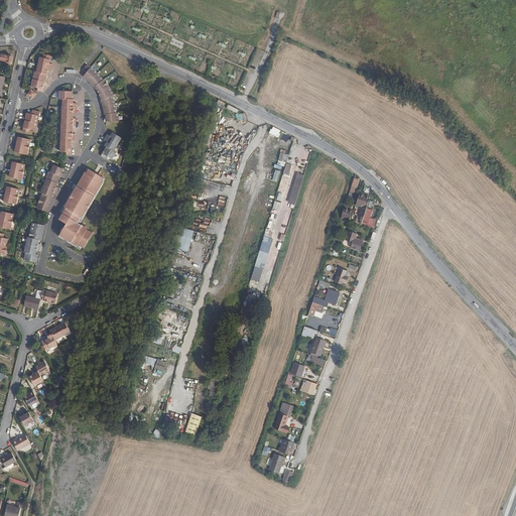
[(54,61),(55,54),(49,52),(48,56),(45,55),(41,73),(38,72),(36,85),(41,86),(41,90),(46,91),(48,80),(49,80),(52,70),(55,70),(57,62),(54,61)]
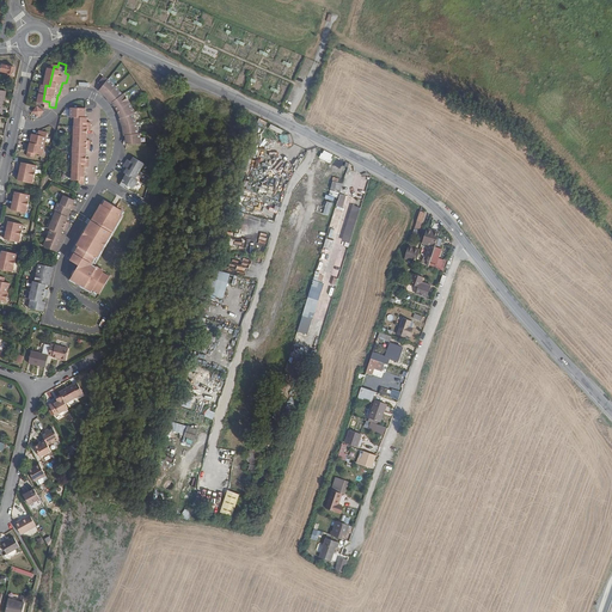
[(5,72),(5,75),(10,77),(11,74),(13,74),(14,68),(2,65),(1,72),(5,72)]
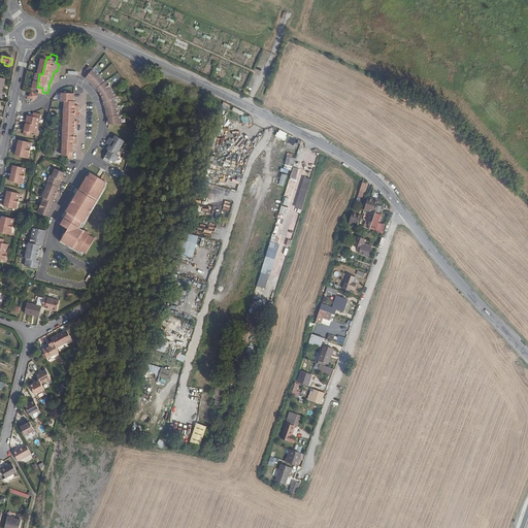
[(105,74),(95,65),(90,70),(93,74),(90,77),(100,89),(101,89),(104,92),(108,102),(107,102),(110,116),(111,118),(112,124),(126,123),(126,114),(125,114),(123,106),(120,98),(121,97),(112,80),(110,81),(105,74)]
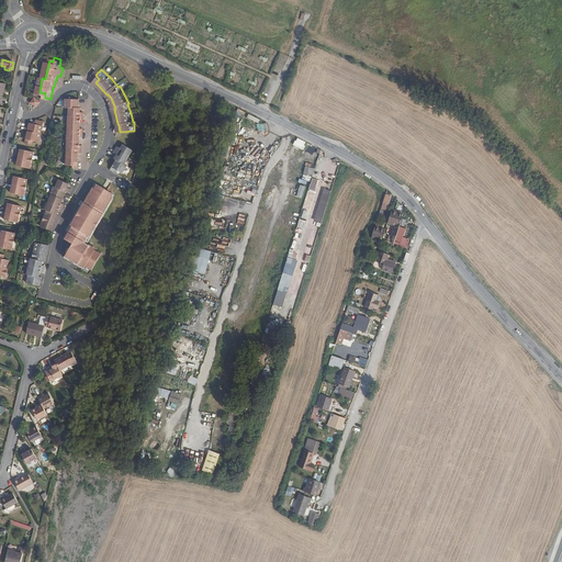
[(82,108),(83,99),(69,98),(69,107),(72,107),(69,164),(75,165),(76,168),(81,168),(81,153),(85,152),(86,145),(82,145),(82,136),(86,135),(87,128),(83,127),(83,120),(87,120),(88,112),(85,111),(85,108),(82,108)]
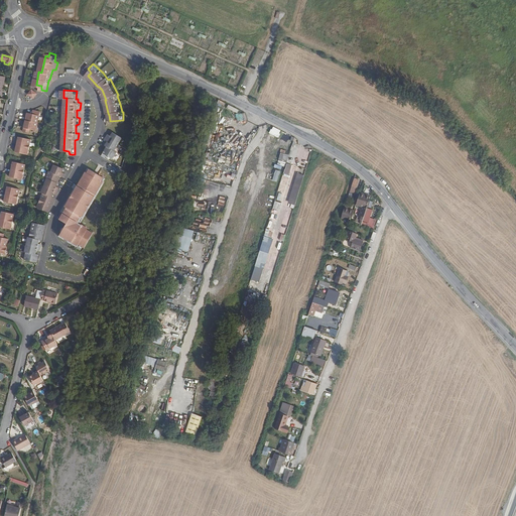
[(38,133),(44,110),(36,108),(35,112),(30,111),(26,126),(32,128),(32,131),(38,133)]
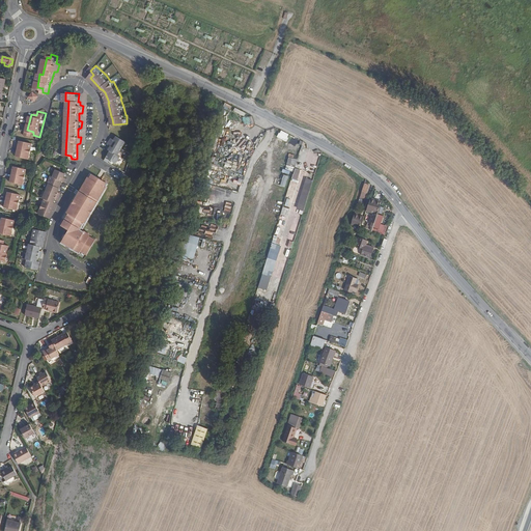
[(281,130),(276,137),(285,142),(289,135),(281,130)]
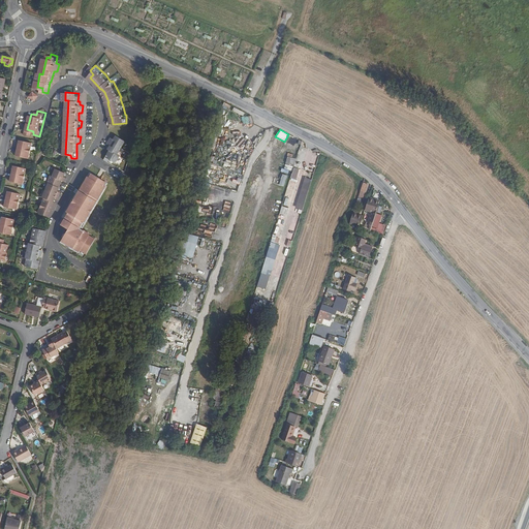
[(129,142),(119,135),(117,139),(114,137),(111,144),(113,146),(111,149),(113,151),(109,157),(119,163),(122,156),(121,155),(129,142)]
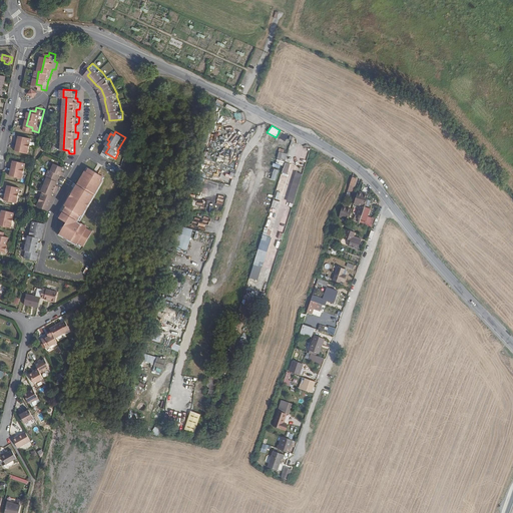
[(30,152),(34,137),(21,133),(17,148),(30,152)]
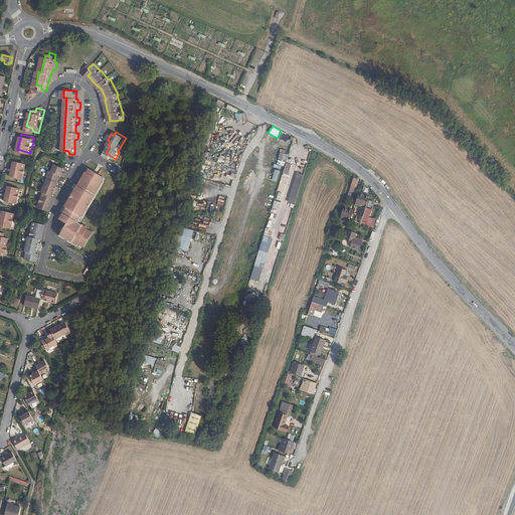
[(278,160),(286,162),(288,154),(280,152),(278,160)]
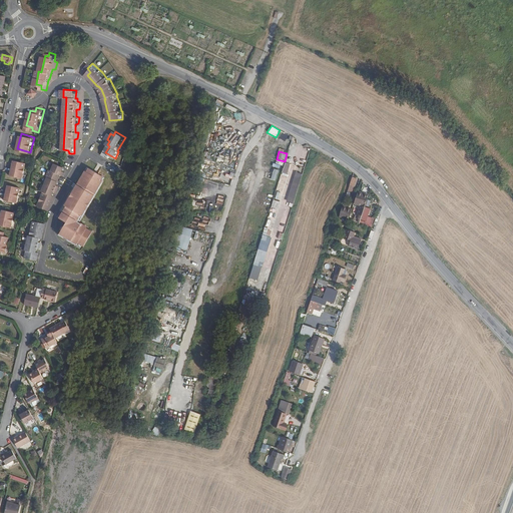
[(24,177),(28,161),(15,158),(11,173),(24,177)]
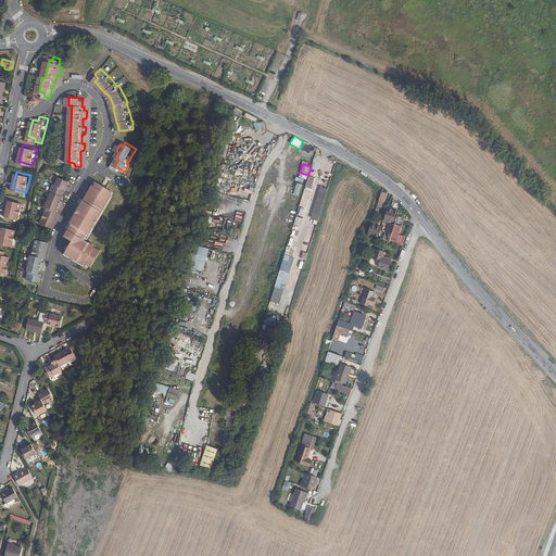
[(42,222),(54,227),(61,212),(58,211),(60,206),(63,207),(65,201),(63,200),(68,189),(71,190),(73,186),(70,185),(71,181),(61,176),(57,184),(55,182),(52,190),(53,191),(47,206),(48,207),(42,222)]
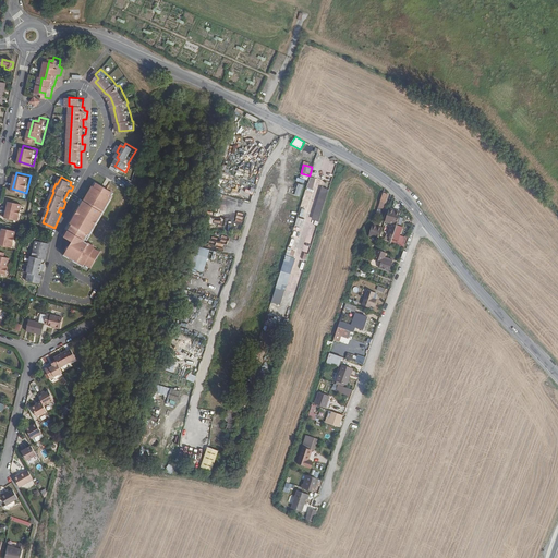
[(65,253),(75,259),(77,255),(81,257),(79,262),(85,265),(86,264),(93,267),(102,250),(87,240),(117,193),(97,181),(64,234),(73,240),(65,253)]
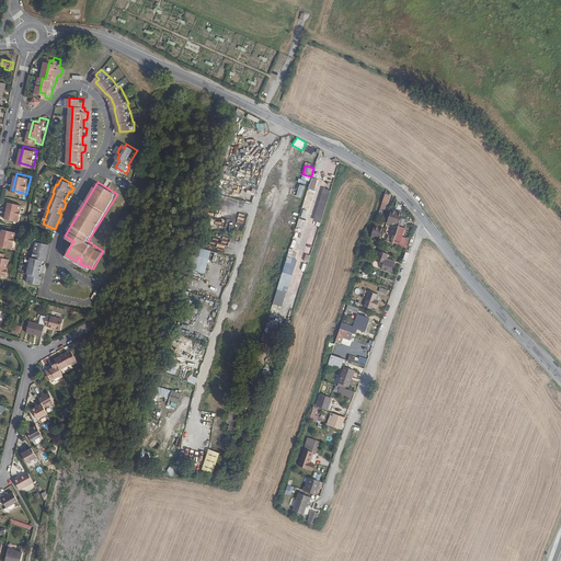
[(322,187),(312,220),(321,222),(330,190),(322,187)]
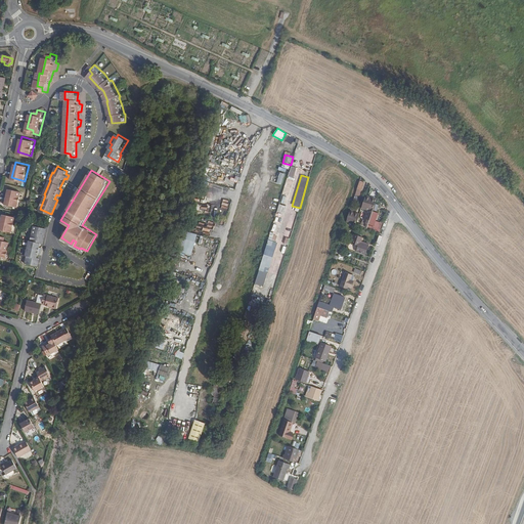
[(18,206),(23,190),(9,187),(5,202),(18,206)]
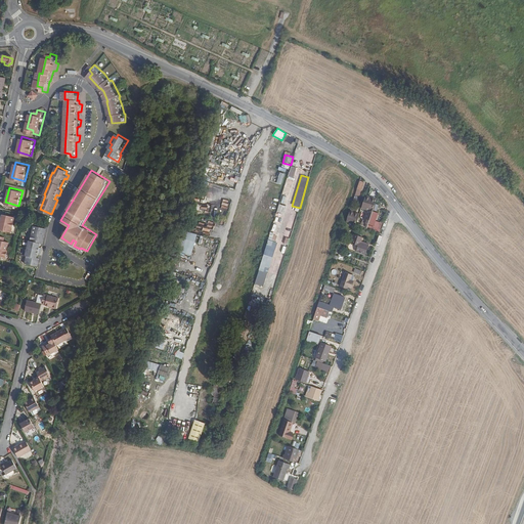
[(377,200),(365,195),(362,207),(373,210),(377,200)]
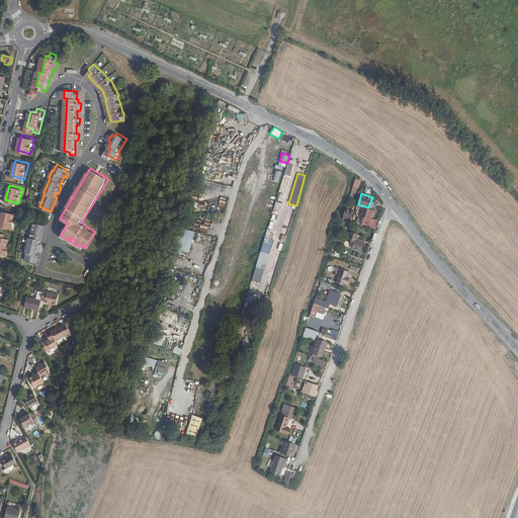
[(345,214),(343,213),(342,219),(352,222),(356,210),(347,207),(345,214)]
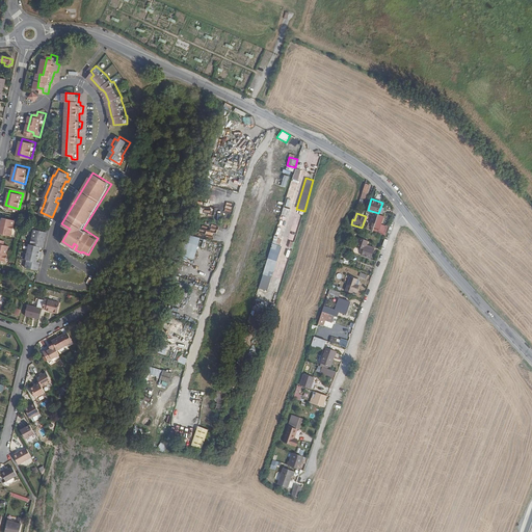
[(0,231),(12,235),(17,218),(3,215),(0,225),(0,231)]
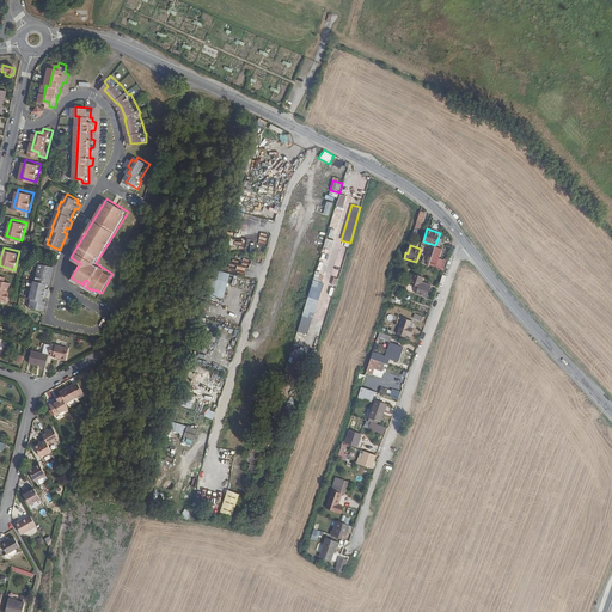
[(444,271),(447,261),(438,257),(440,250),(435,249),(428,267),(444,271)]
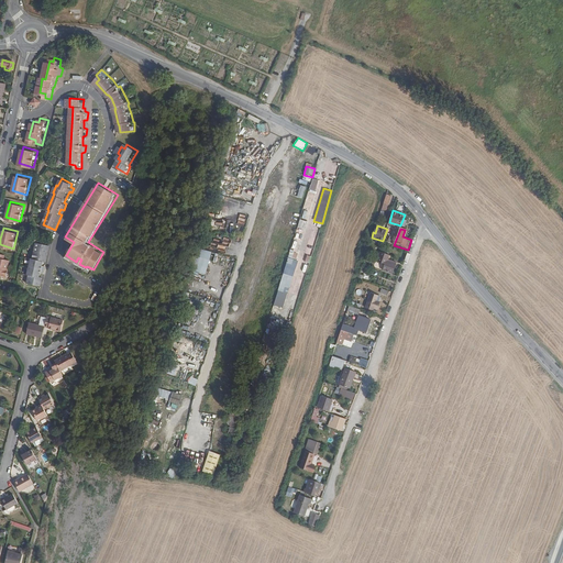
[(46,261),(50,244),(37,241),(33,256),(32,256),(28,273),(29,273),(28,280),(41,285),(43,276),(40,276),(41,272),(44,273),(46,265),(43,264),(44,260),(46,261)]
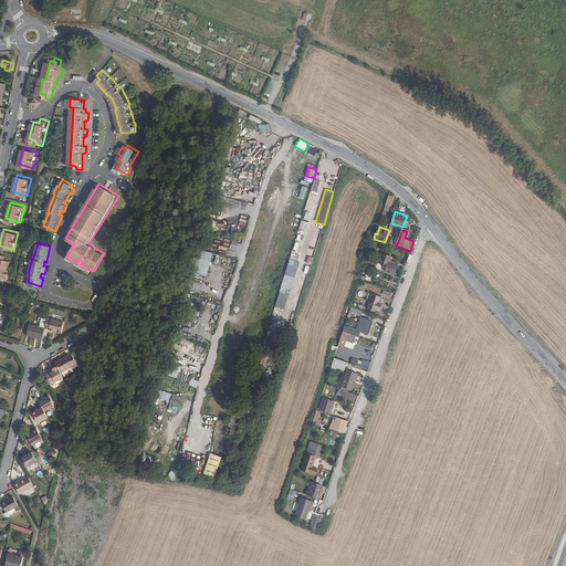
[(206,279),(211,253),(198,250),(194,272),(198,273),(197,276),(206,279)]
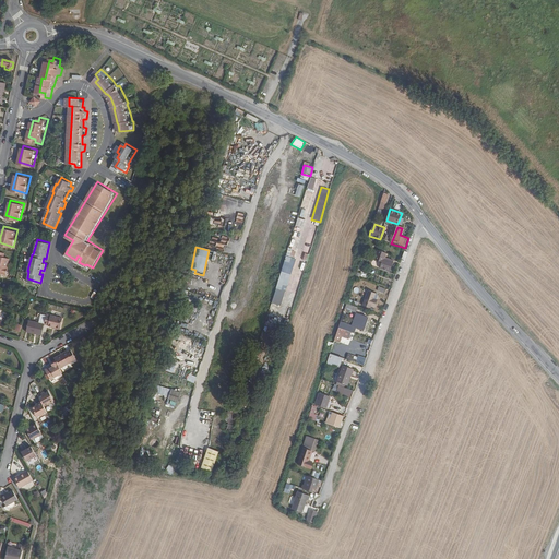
[(294,257),(296,249),(287,248),(286,256),(294,257)]
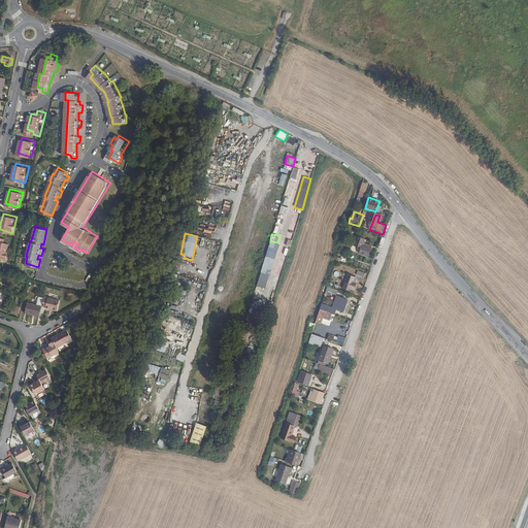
[(6,258),(10,242),(4,240),(5,236),(0,235),(0,257),(6,258)]
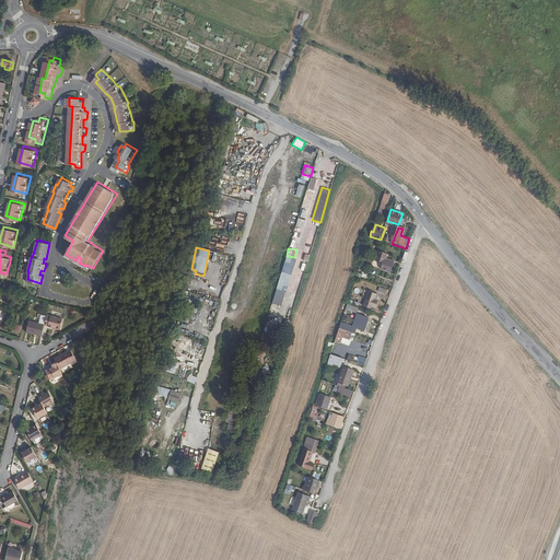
[(384,259),(385,257),(386,253),(377,251),(374,260),(382,264),(381,268),(391,271),(393,266),(394,263),(384,259)]
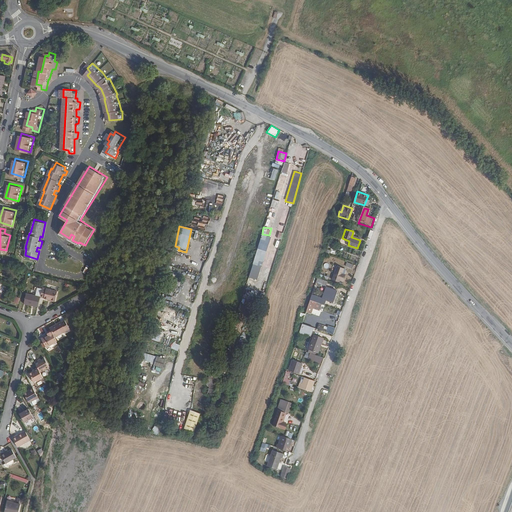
[(248,277),(257,280),(270,237),(261,234),(248,277)]
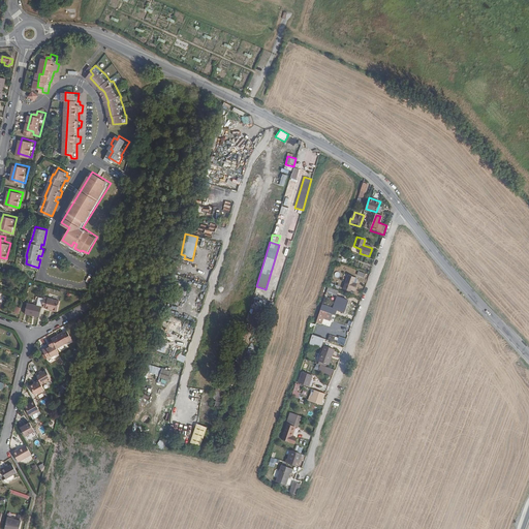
[(345,261),(349,251),(344,250),(342,253),(341,259),(345,261)]
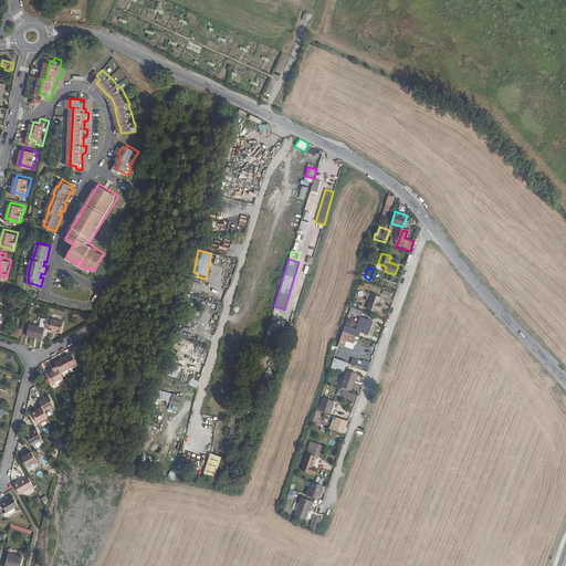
[(380,303),(383,296),(373,293),(367,308),(376,312),(377,310),(379,311),(381,303),(380,303)]
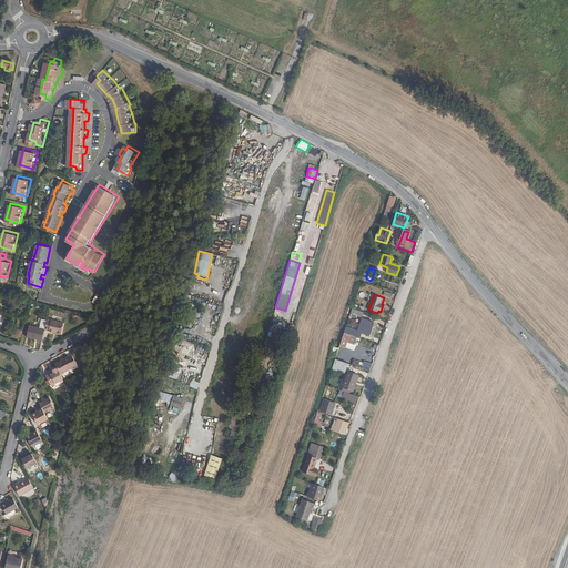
[(362,317),(364,306),(353,304),(351,315),(362,317)]
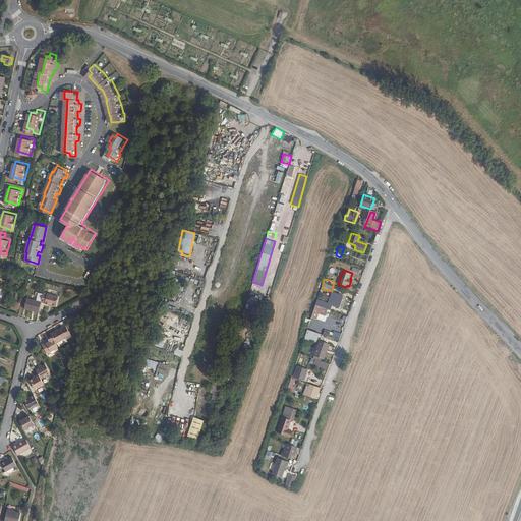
[(41,301),(44,293),(35,291),(33,299),(41,301)]
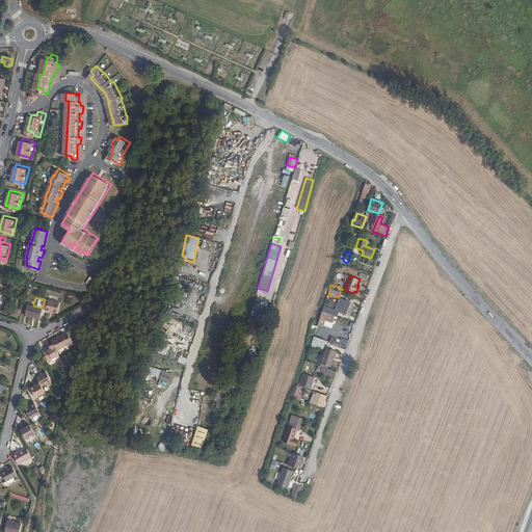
[(60,303),(45,299),(42,308),(49,310),(48,312),(57,314),(60,303)]
